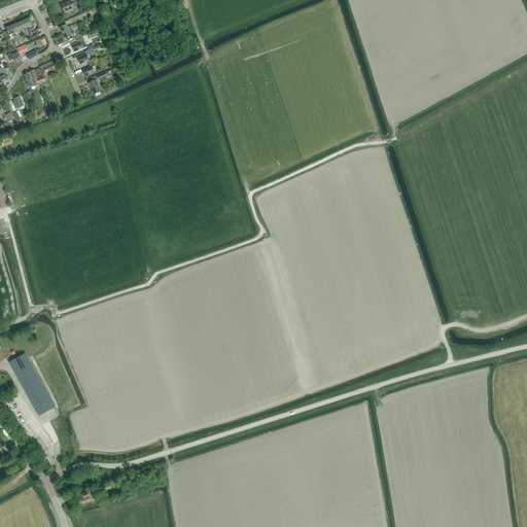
[(72,3),(71,0),(61,4),(65,13),(74,9),(74,11),(78,9),(75,2),(72,3)]
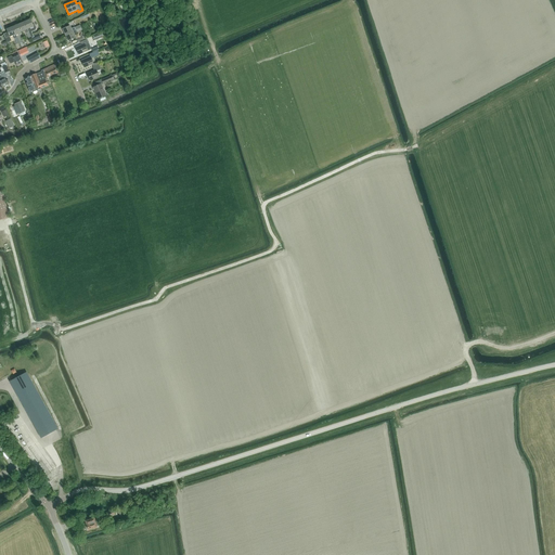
[(30,20),(24,22),(27,29),(30,37),(31,38),(33,41),(41,38),(39,34),(41,34),(40,30),(33,34),(31,31),(36,30),(36,28),(35,25),(33,25),(30,20)]
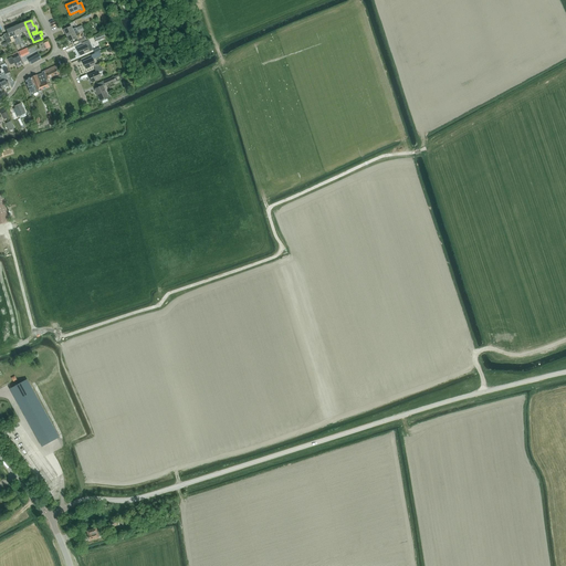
[(31,38),(28,30),(24,22),(19,25),(22,32),(25,31),(27,34),(30,40),(32,39),(31,38)]
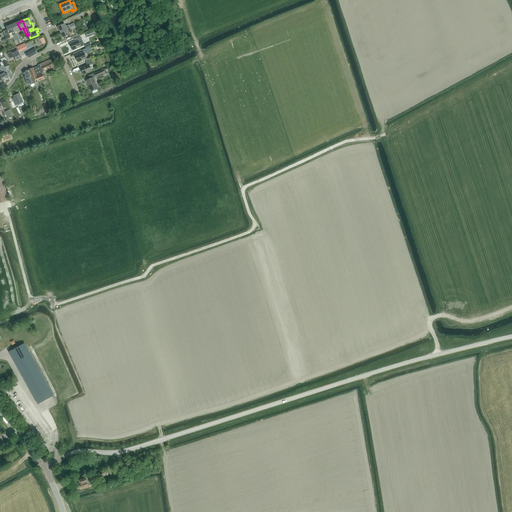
[(11,25),(14,32),(16,35),(17,39),(18,40),(20,39),(18,34),(17,31),(20,29),(17,23),(11,25)]
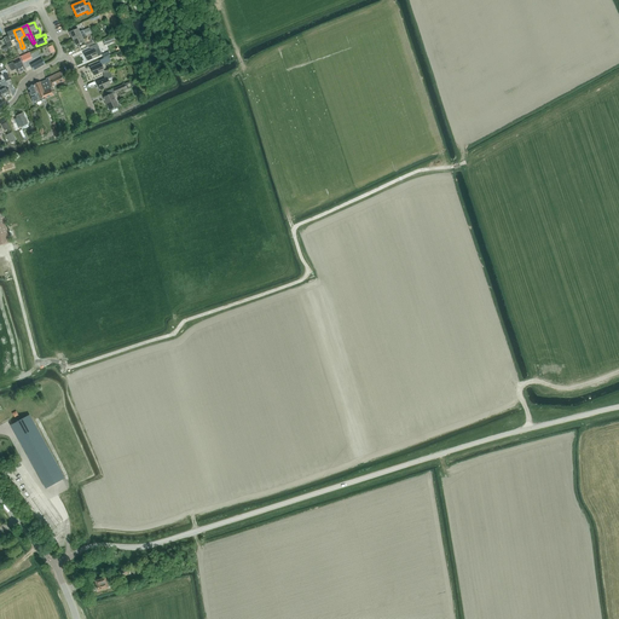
[(91,30),(90,28),(84,32),(84,30),(80,33),(77,29),(70,33),(73,39),(81,35),(91,30)]
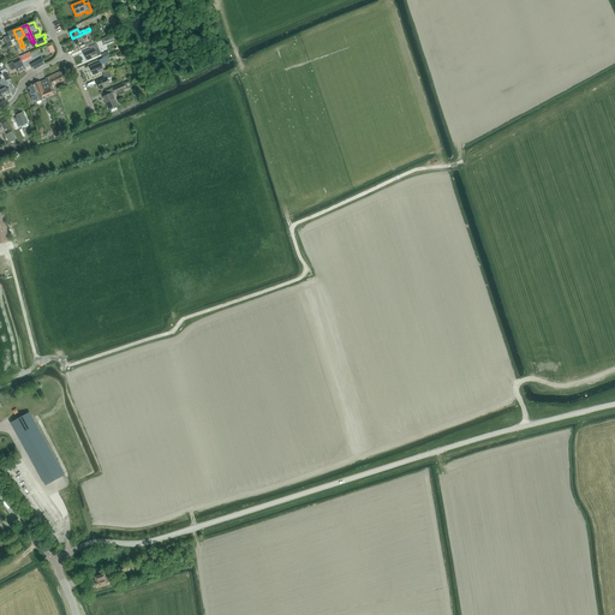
[(16,43),(17,45),(15,46),(17,51),(19,49),(22,48),(21,47),(19,42),(17,39),(13,30),(7,33),(11,41),(15,40),(16,43)]
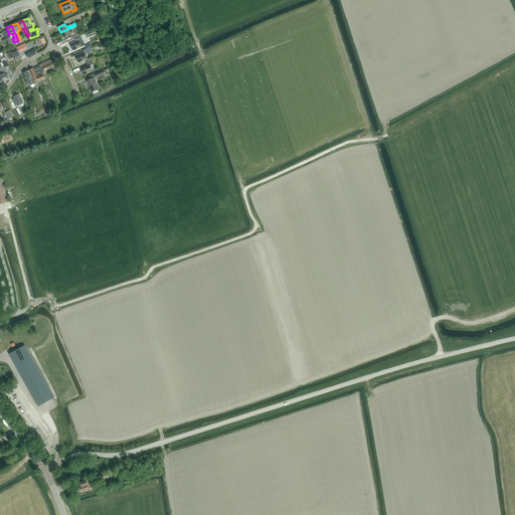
[(71,30),(76,28),(75,25),(67,29),(60,32),(63,38),(70,35),(68,31),(71,30)]
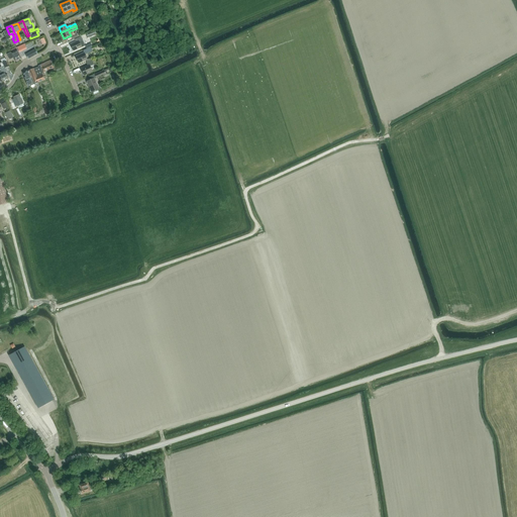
[(71,44),(74,52),(82,47),(85,45),(81,36),(76,39),(77,41),(71,44)]
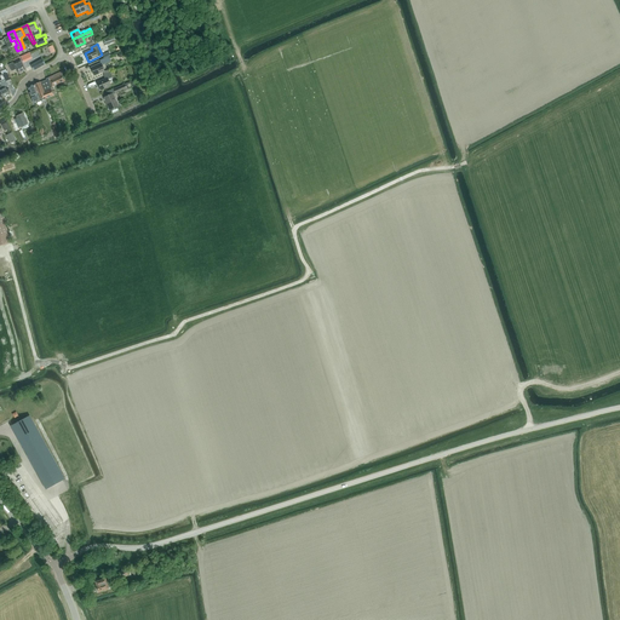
[(24,63),(33,59),(29,52),(21,57),(24,63)]
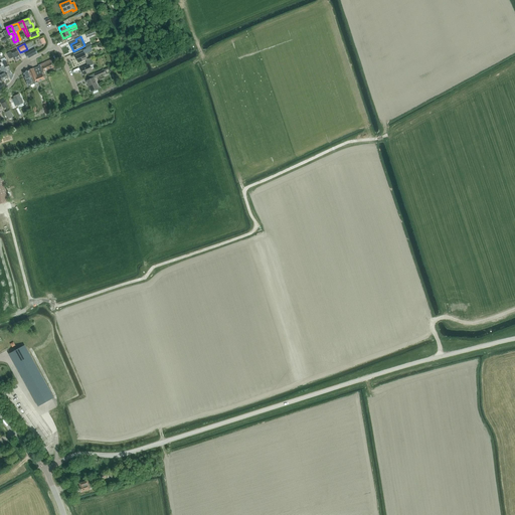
[(83,52),(75,56),(78,63),(86,59),(87,59),(84,54),(92,51),(91,50),(90,47),(84,49),(82,50),(83,52)]
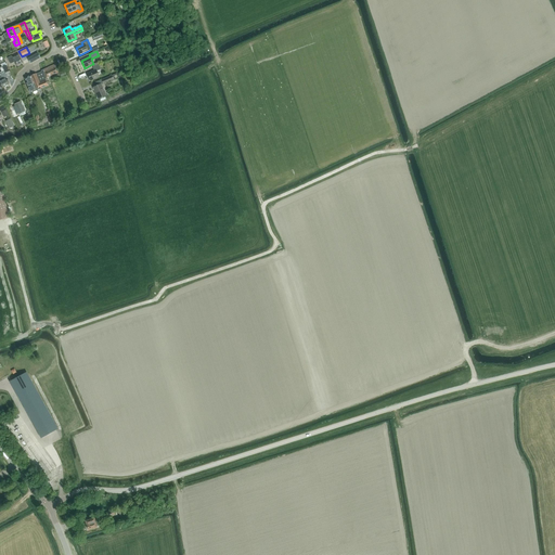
[(14,61),(16,66),(23,63),(18,53),(8,59),(10,64),(13,62),(14,61)]
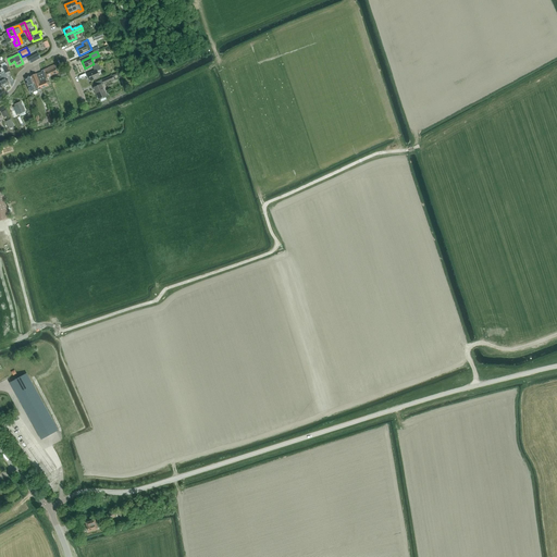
[(38,53),(27,59),(31,63),(40,58),(38,53)]
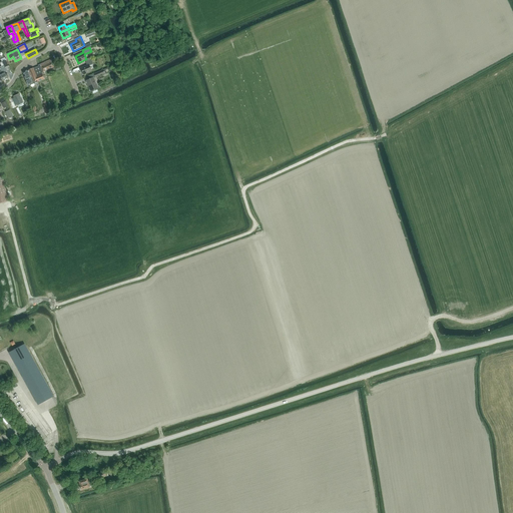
[(47,64),(49,69),(54,67),(52,62),(53,61),(52,59),(51,60),(46,62),(46,63),(48,62),(48,63),(47,64)]
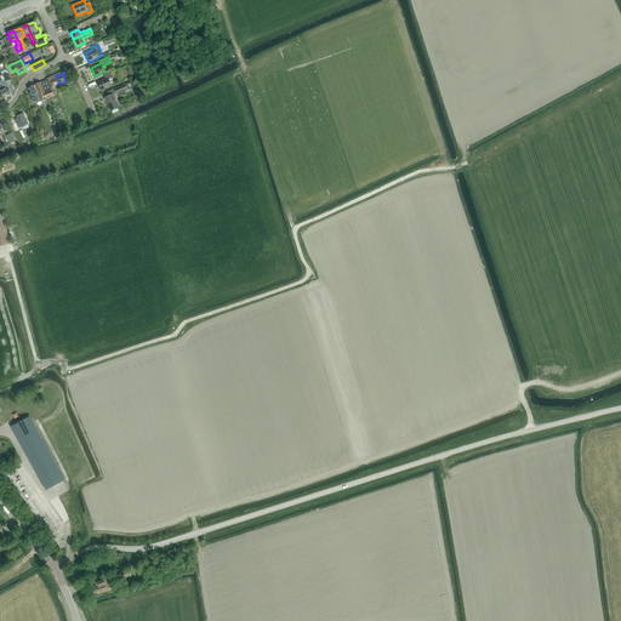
[(106,79),(97,83),(101,91),(112,86),(108,80),(113,78),(110,73),(104,77),(104,78),(106,79)]
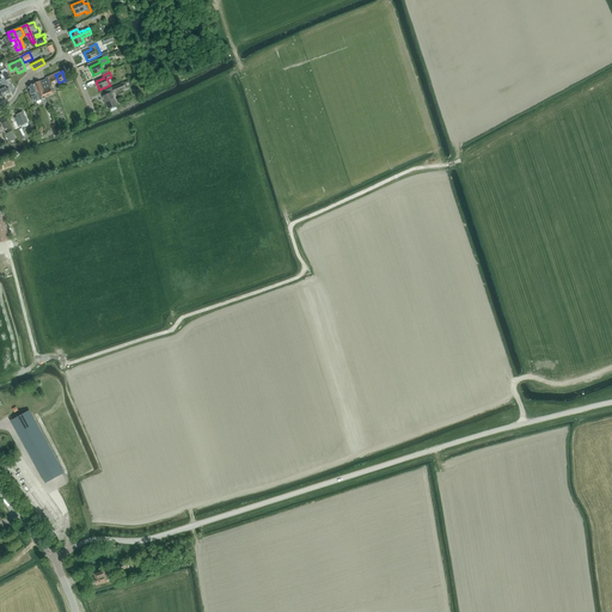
[(49,80),(51,86),(59,83),(56,77),(57,75),(57,74),(55,75),(55,74),(48,77),(49,80)]
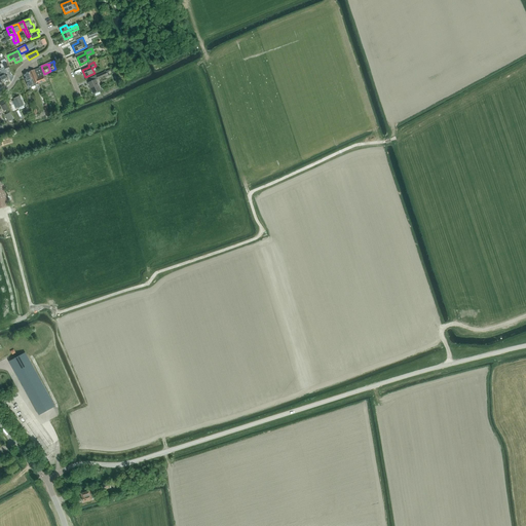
[(42,69),(41,66),(39,67),(39,68),(34,70),(24,74),(29,88),(45,81),(43,75),(44,74),(42,69)]
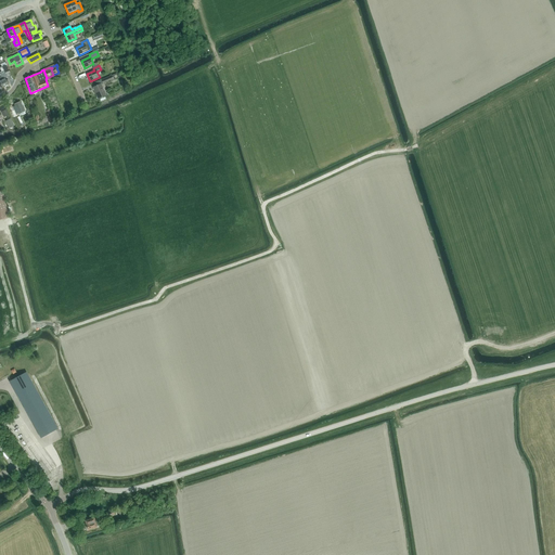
[(0,72),(0,82),(2,88),(9,85),(7,79),(5,77),(3,78),(0,72)]
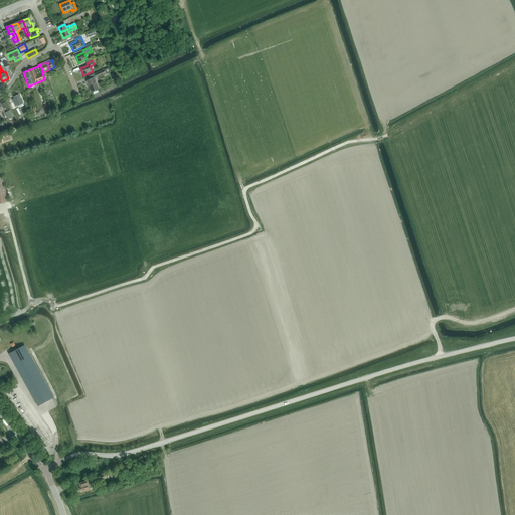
[(110,67),(104,70),(95,74),(97,77),(106,73),(112,71),(110,67)]
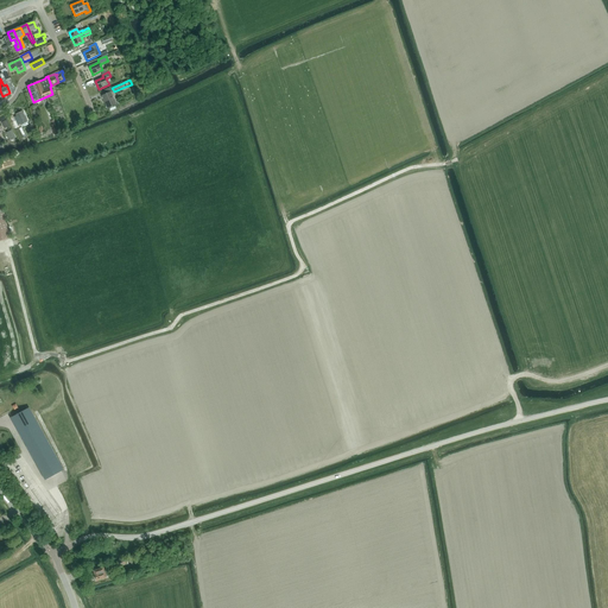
[(102,96),(108,109),(109,108),(111,112),(116,108),(115,106),(116,106),(111,93),(102,96)]
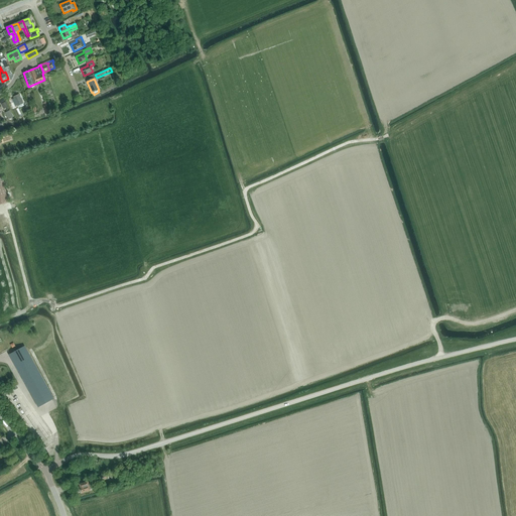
[(19,95),(13,97),(18,106),(23,104),(19,95)]
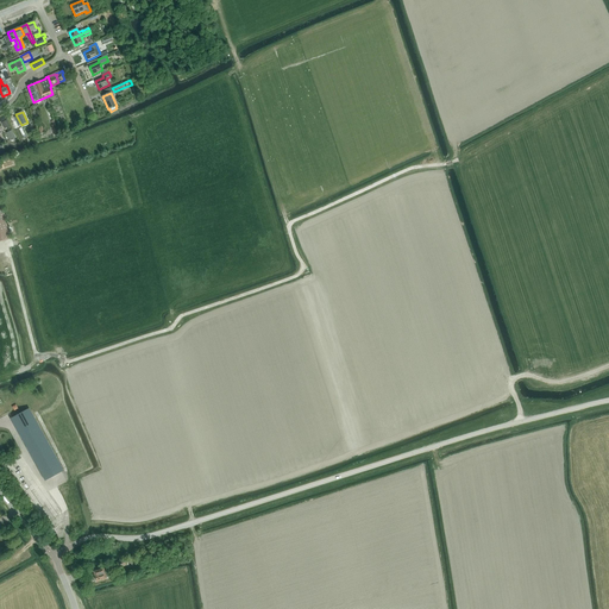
[(12,130),(6,133),(10,142),(16,138),(12,130)]
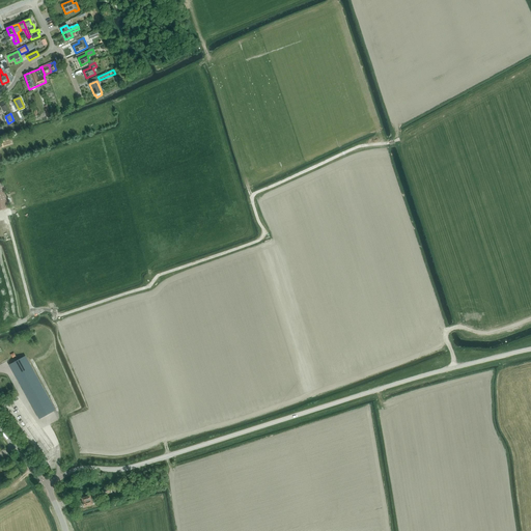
[(24,357),(10,364),(40,418),(54,411),(24,357)]
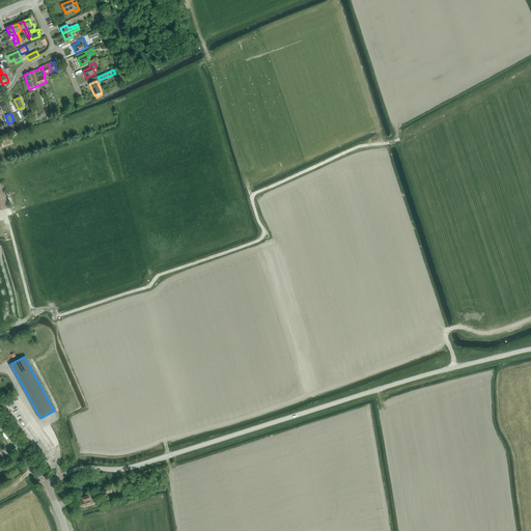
[(110,487),(95,492),(98,497),(112,493),(110,487)]
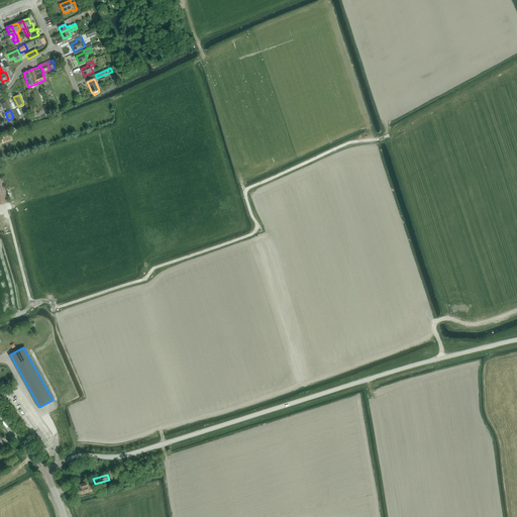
[(80,489),(82,493),(90,491),(90,490),(93,490),(92,486),(91,482),(80,486),(81,489),(80,489)]
